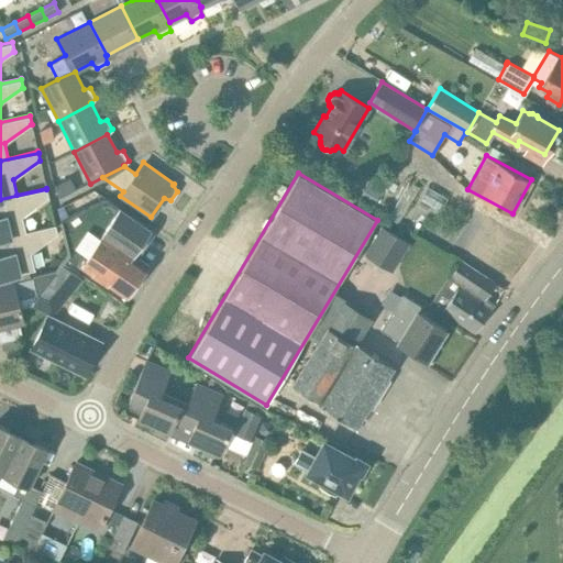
[(70,176),(54,185),(61,197),(77,189),(70,176)]
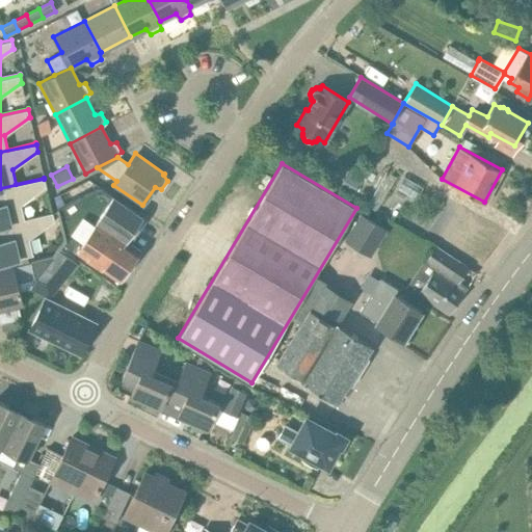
[(348,171),(338,189),(351,196),(362,179),(348,171)]
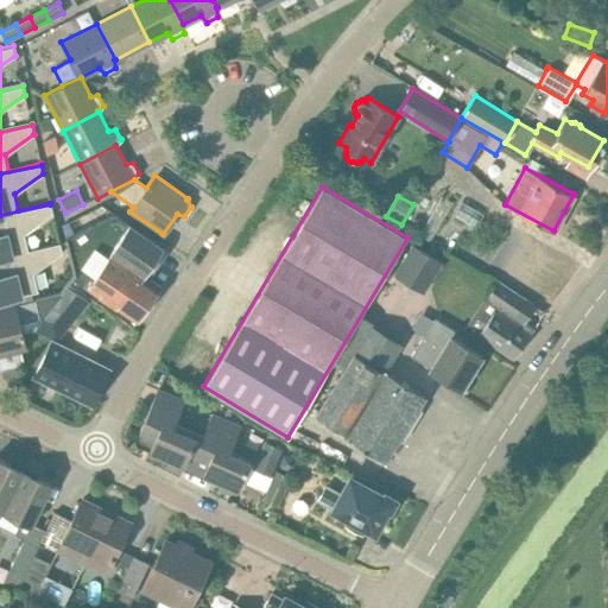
[(135,321),(159,286),(147,278),(166,249),(164,247),(128,223),(115,213),(101,203),(62,225),(67,236),(76,273),(73,278),(87,286),(135,321)]
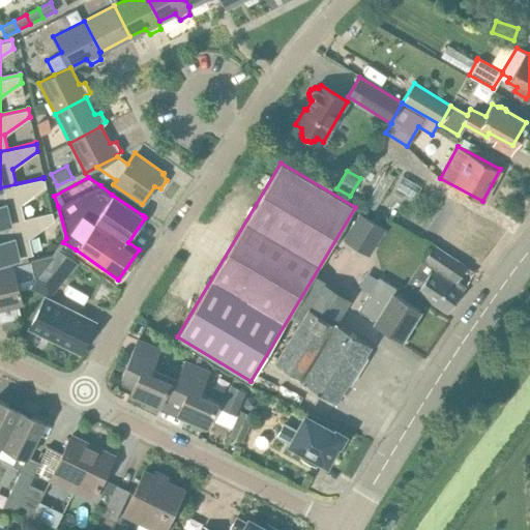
[(43,178),(0,187),(0,222),(24,216),(21,203),(45,185),(46,185),(43,178)]
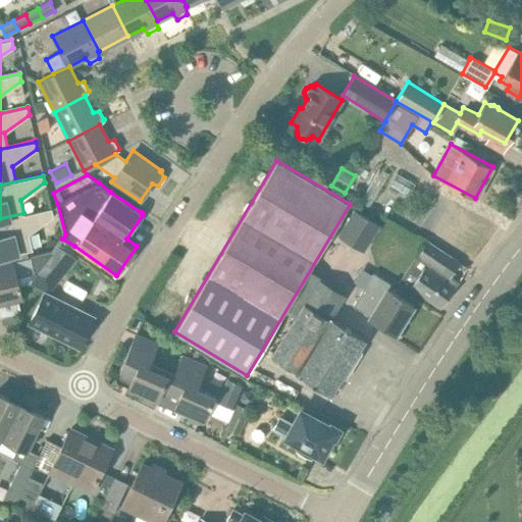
[(23,213),(0,218),(0,257),(18,254),(18,253),(33,250),(30,235),(53,216),(51,208),(23,214),(23,213)]
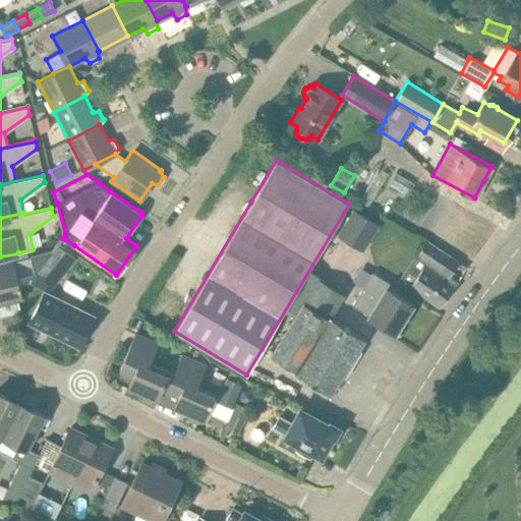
[(353,209),(337,234),(363,250),(380,225),(353,209)]
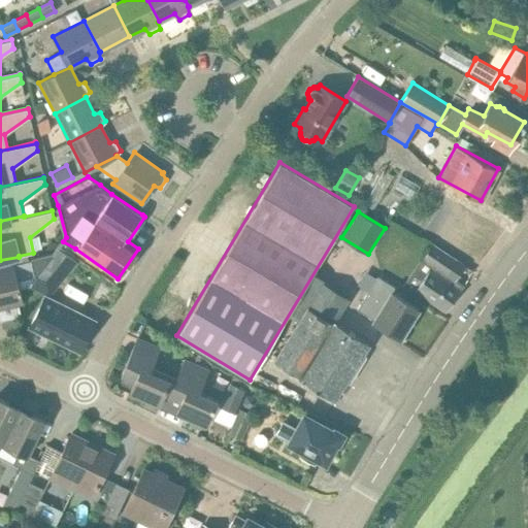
[(455,258),(432,242),(403,286),(414,293),(416,291),(444,310),(463,284),(446,271),(455,258)]
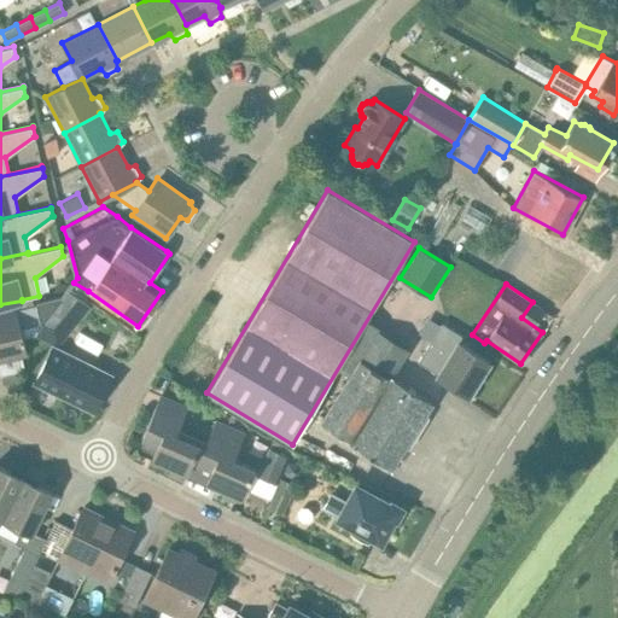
[(41,324),(35,333),(29,345),(39,349),(42,343),(50,345),(51,343),(58,345),(89,302),(69,285),(62,295),(41,324)]
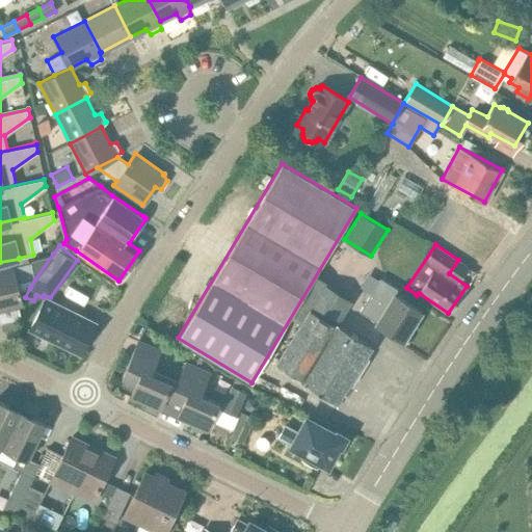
[(34,278),(35,278),(31,263),(12,267),(12,265),(0,268),(0,319),(0,322),(20,317),(18,306),(22,304),(17,283),(34,278)]
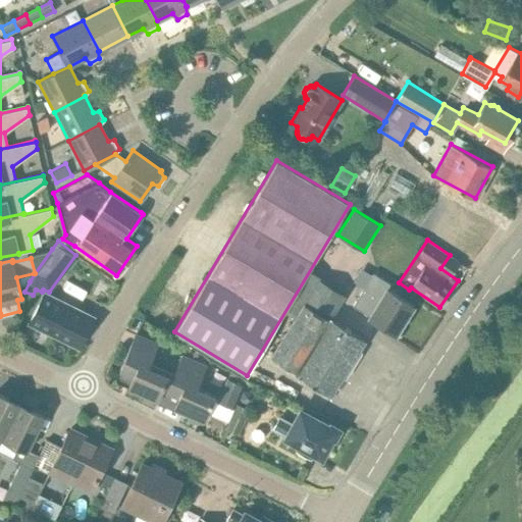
[(413,304),(388,289),(392,284),(372,273),(353,305),(370,316),(396,331),(413,304)]
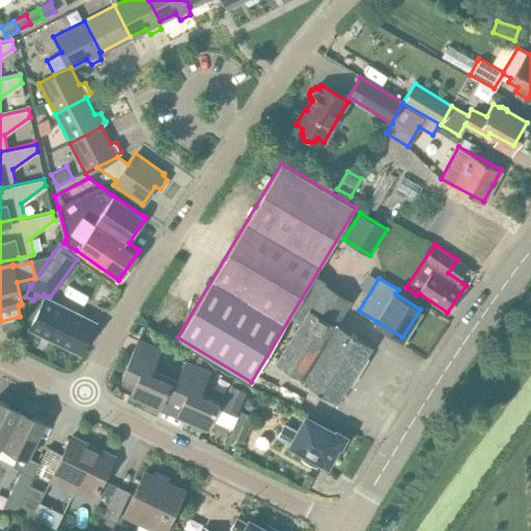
[(80,353),(94,323),(49,300),(45,298),(42,304),(30,328),(80,353)]
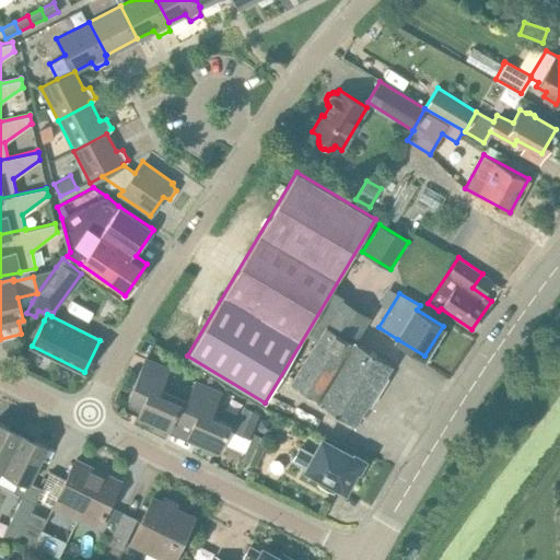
[(354,422),(392,363),(353,339),(352,341),(331,327),(296,383),(318,397),(317,399),(354,422)]
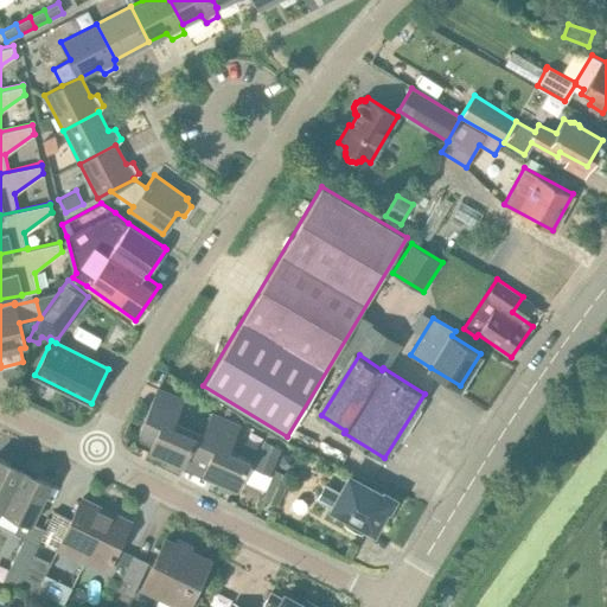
[(184,464),(196,435),(171,425),(183,400),(157,389),(139,428),(155,435),(149,449),(167,457),(165,462),(177,467),(179,462),(184,464)]
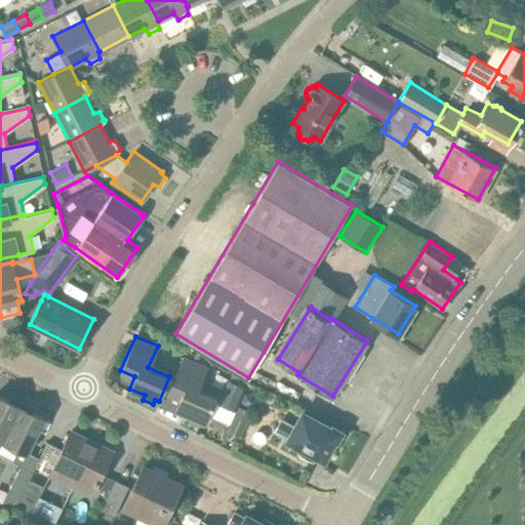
[(169,376),(159,401),(175,407),(175,408),(191,414),(189,419),(199,423),(201,418),(205,420),(216,397),(197,389),(206,367),(182,356),(172,378),(169,376)]
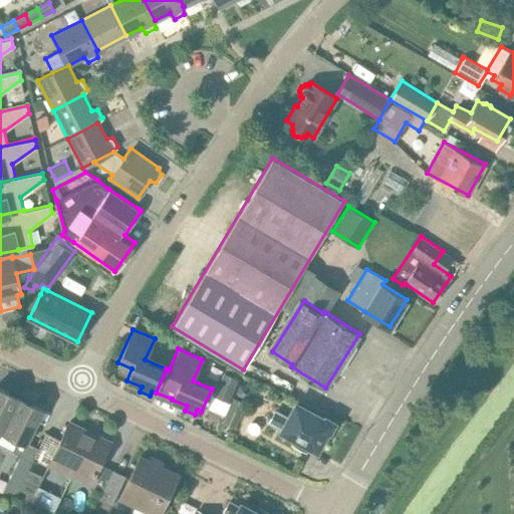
[(229,400),(237,378),(223,373),(215,394),(229,400)]
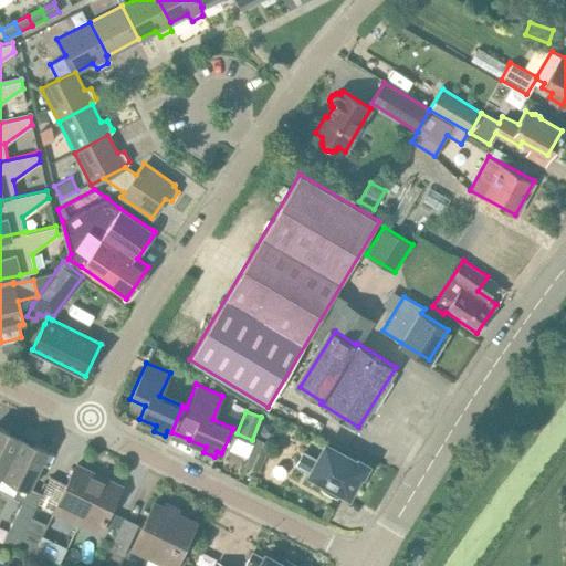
[(0,474),(2,475),(23,433),(11,427),(9,431),(0,426),(0,474)]
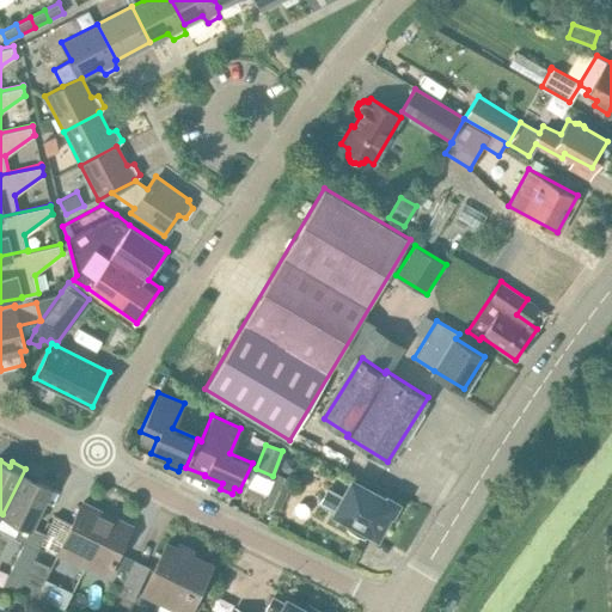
[(25,469),(2,514),(20,524),(13,539),(24,543),(8,576),(0,574),(0,573),(0,582),(18,591),(34,558),(46,533),(31,527),(51,487),(36,478),(38,475),(25,469)]
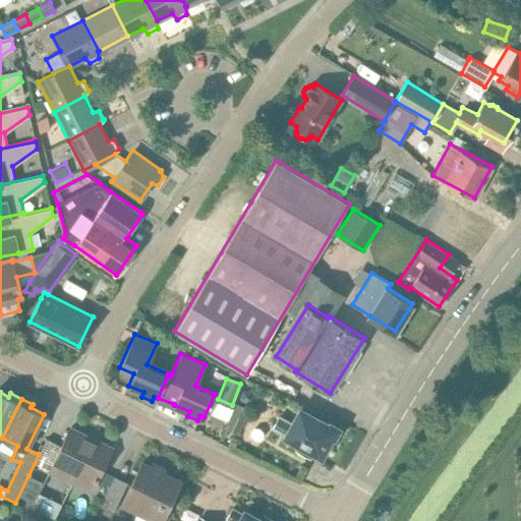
[(236,403),(225,428),(237,433),(248,408),(236,403)]
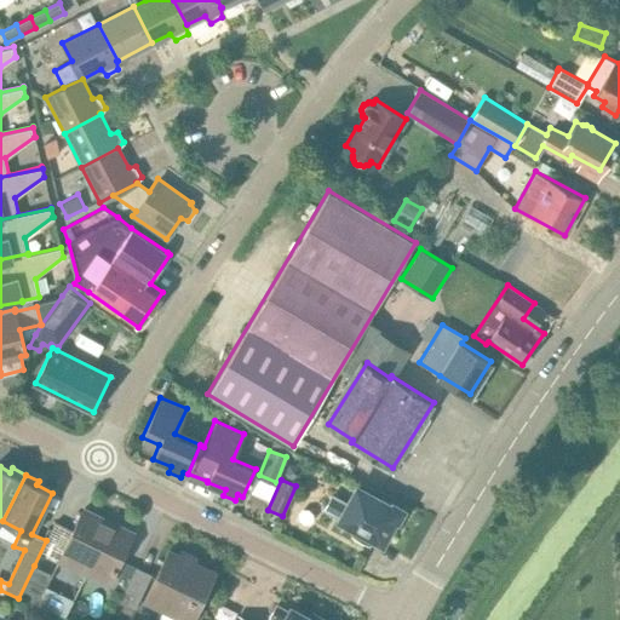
[(332,494),(323,507),(339,516),(338,518),(355,528),(352,533),(368,543),(372,537),(380,543),(395,517),(397,520),(403,509),(391,503),(390,505),(356,486),(346,503),(332,494)]
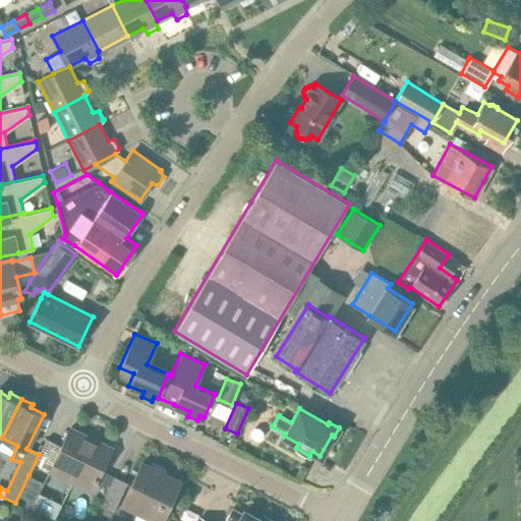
[(91,489),(112,447),(70,426),(61,446),(65,448),(53,471),(91,489)]
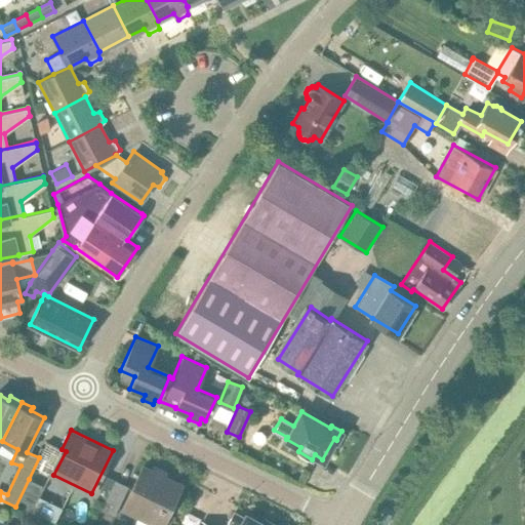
[(155,524),(161,524),(182,485),(142,466),(121,508),(155,524)]
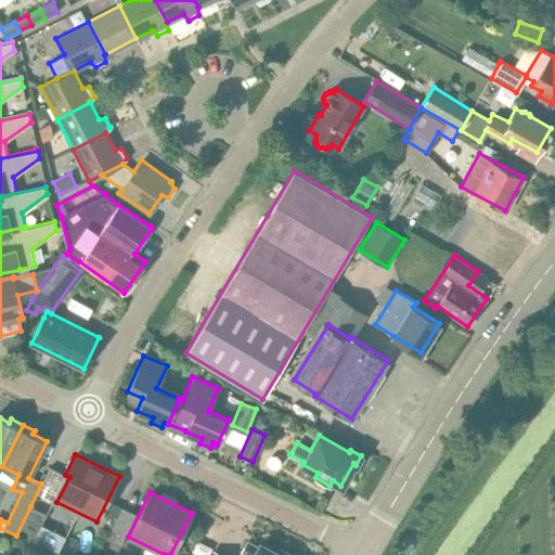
[(30,506),(16,536),(34,542),(47,514),(30,506)]
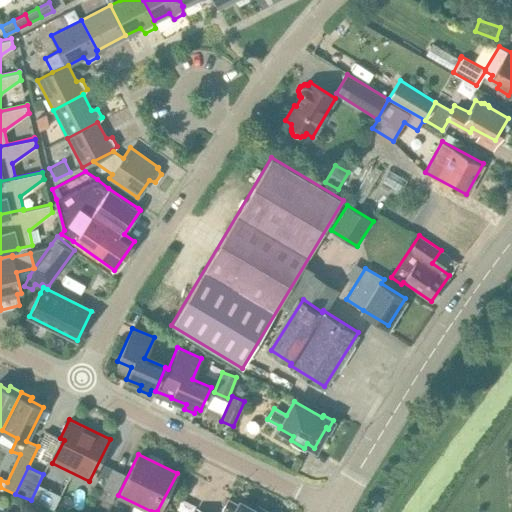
[(112,467),(98,497),(111,503),(125,473),(112,467)]
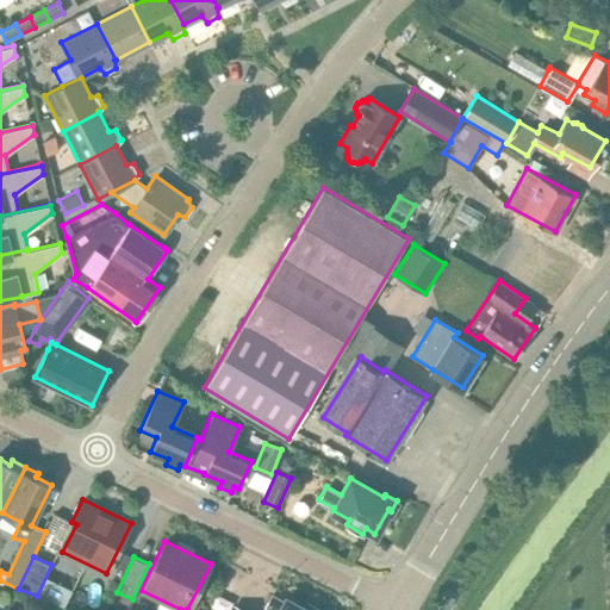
[(277,609),(323,609),(309,602),(305,608),(286,597),(285,601),(272,593),(266,604),(277,609)]
